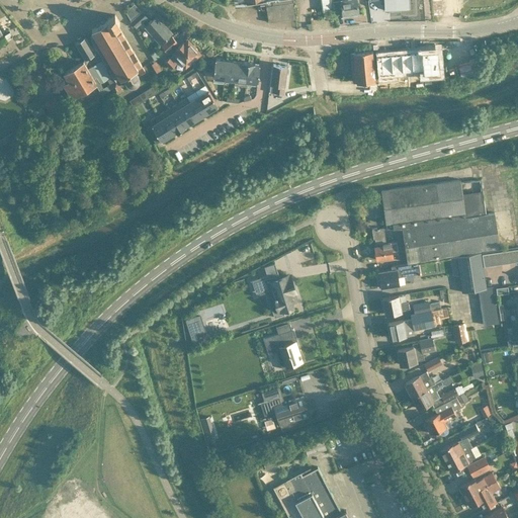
[(234,0),(235,3),(259,0),(265,0),(269,22),(296,17),(292,0),(234,0)]
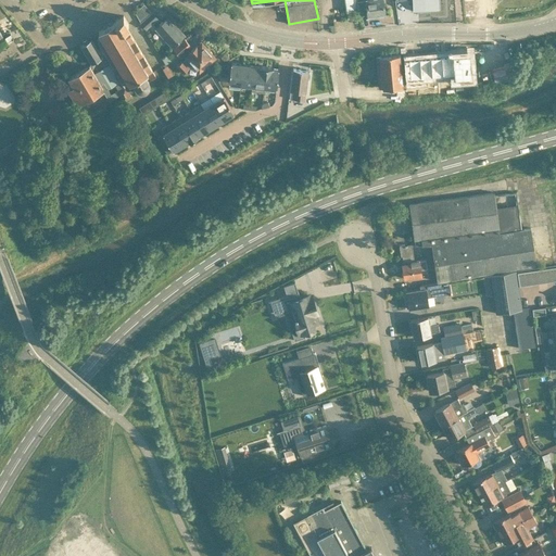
[(383,0),(356,0),(357,1),(366,0),(368,16),(368,15),(384,13),(386,13),(383,2),(383,0)]
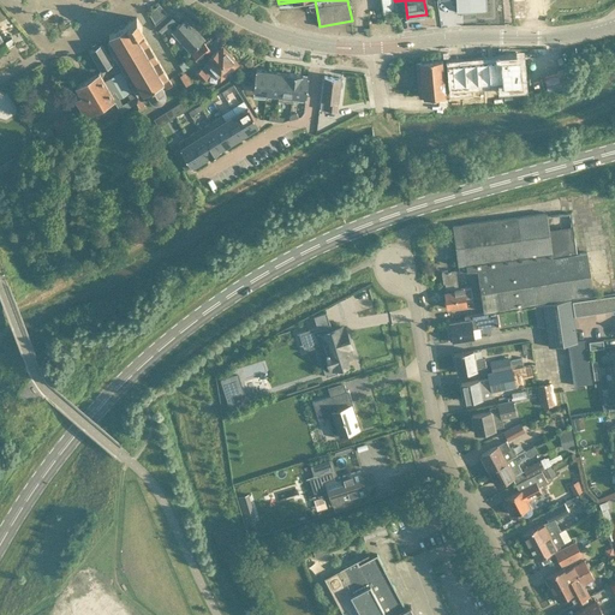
[(168,15),(156,25),(162,31),(174,21),(168,15)]
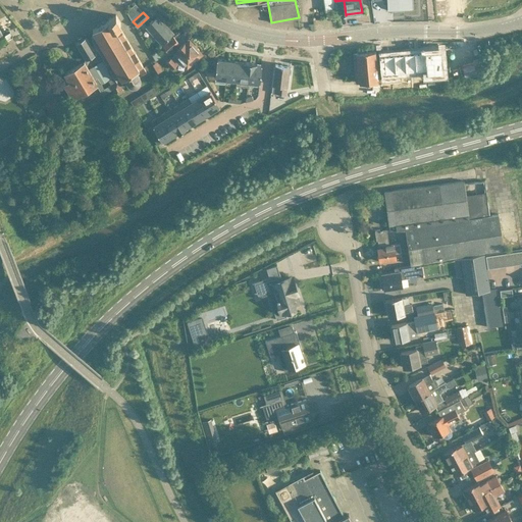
[(80,41),(76,43),(86,59),(85,61),(86,64),(90,58),(91,58),(92,57),(93,57),(93,56),(93,55),(96,53),(95,57),(97,62),(104,58),(115,76),(108,80),(111,85),(110,85),(110,86),(104,89),(101,84),(112,76),(103,60),(89,68),(89,69),(90,70),(94,77),(95,80),(96,81),(97,83),(103,94),(113,88),(116,94),(123,90),(120,86),(127,82),(129,83),(132,85),(133,86),(134,86),(137,85),(139,84),(140,83),(140,82),(141,77),(140,75),(140,74),(146,71),(144,67),(118,24),(121,23),(120,22),(116,14),(108,19),(108,20),(93,30),(94,32),(93,33),(92,34),(92,36),(92,37),(92,38),(93,39),(92,39),(95,44),(92,45),(87,37),(84,39),(82,37),(79,39),(80,41)]
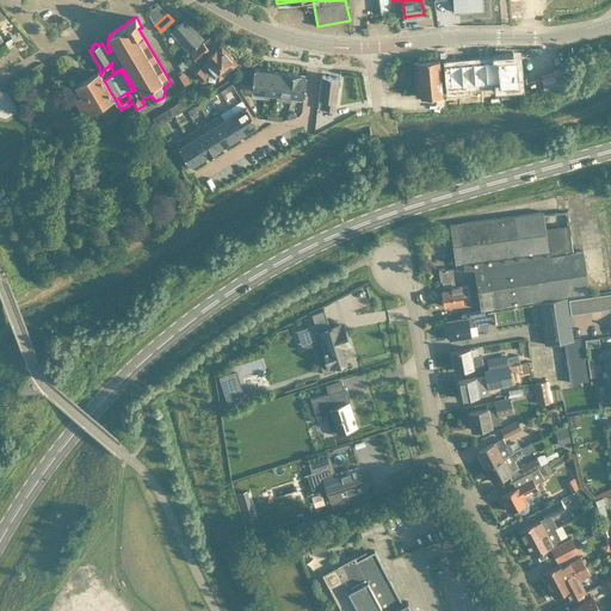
[(190,50),(193,47),(195,47),(197,45),(196,44),(203,38),(197,31),(195,32),(184,20),(172,31),(190,50)]
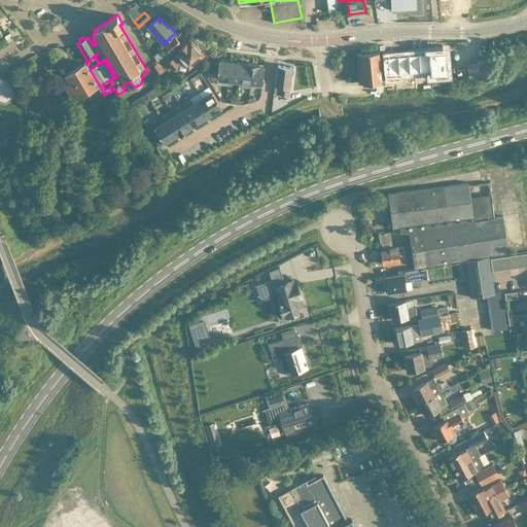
[(176,37),(162,48),(167,55),(181,42),(176,37)]
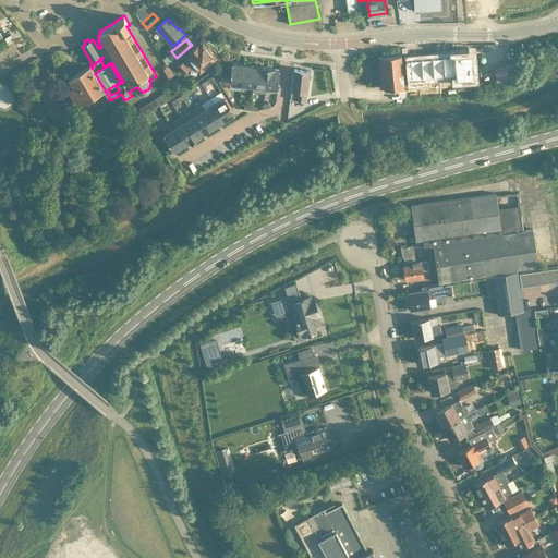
[(197,45),(190,52),(191,53),(189,56),(189,57),(184,61),(183,61),(178,65),(184,72),(185,73),(190,68),(195,63),(201,70),(215,57),(214,56),(214,53),(211,50),(208,50),(203,44),(199,47),(199,46),(197,45)]
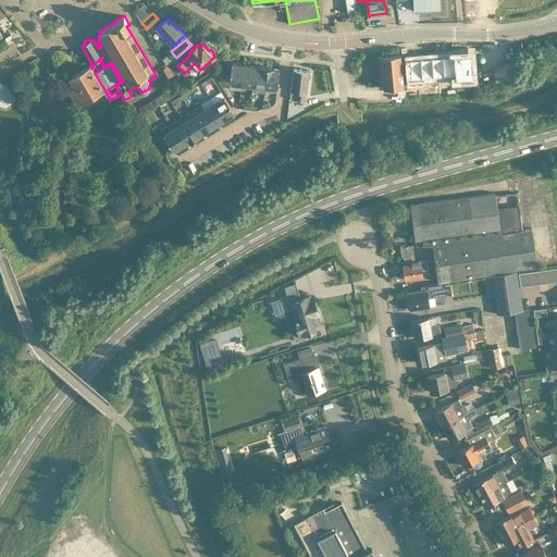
[(456,77),(474,76),(472,51),(455,53),(456,72),(456,77)]
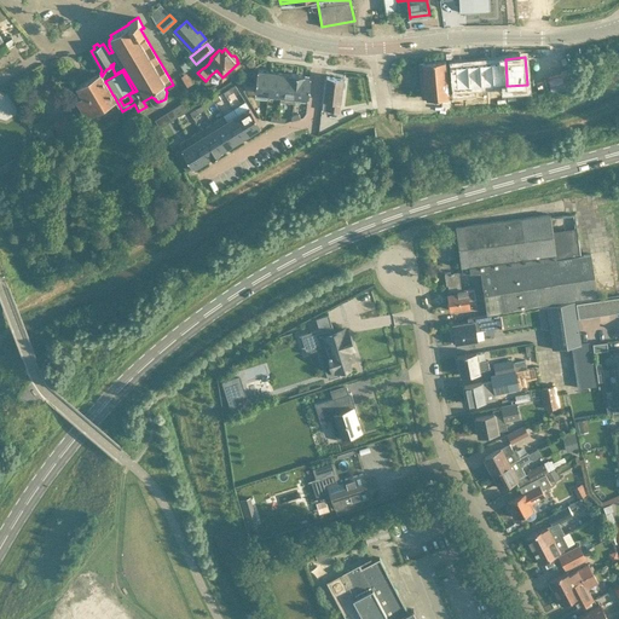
[(445,59),(423,62),(427,98),(444,96),(449,96),(446,69),(445,59)]
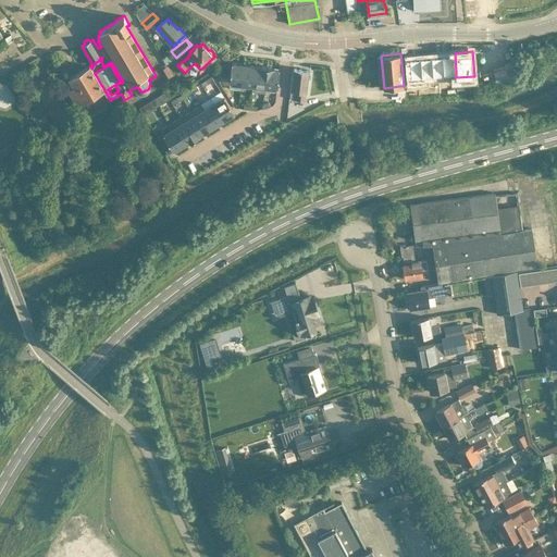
[(445,73),(443,53),(432,54),(434,74),(445,73)]
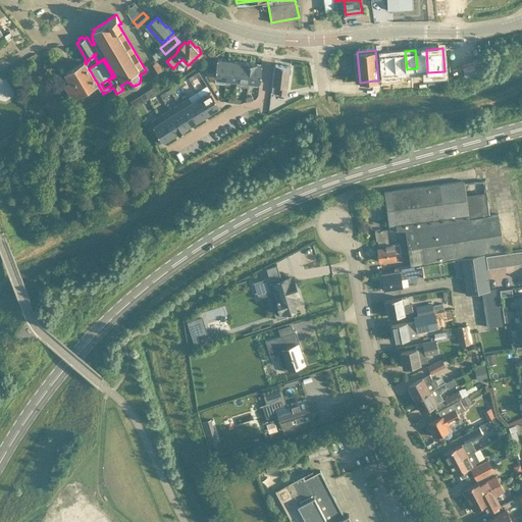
[(427,67),(426,50),(415,50),(417,68),(427,67)]
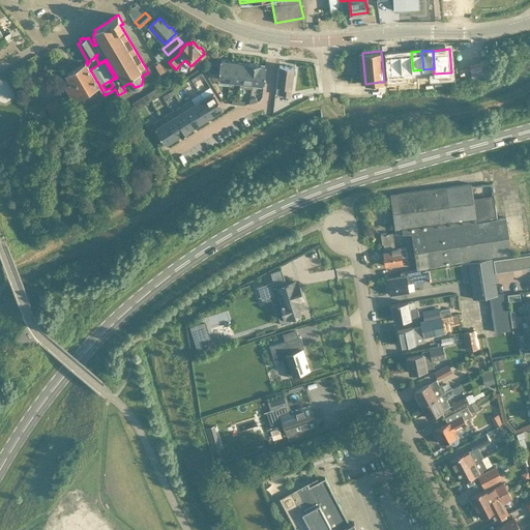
[(413,70),(411,52),(401,53),(402,71),(413,70)]
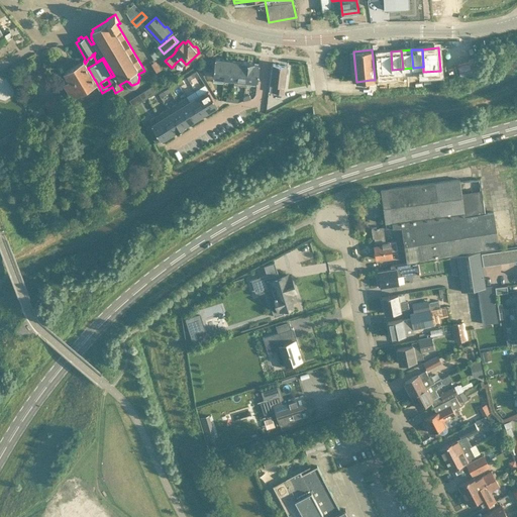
[(392,70),(391,52),(381,52),(382,62),(375,63),(376,79),(383,78),(382,70),(392,70)]
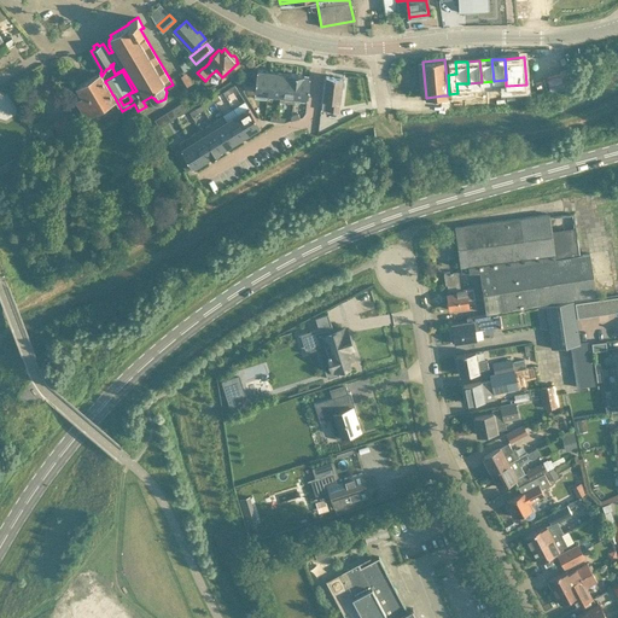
[(257,69),(255,92),(267,93),(270,70),(257,69)]
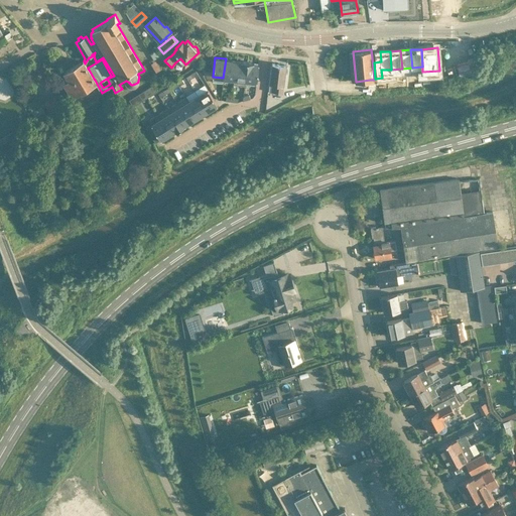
[(226,58),(223,78),(234,80),(237,60),(226,58)]
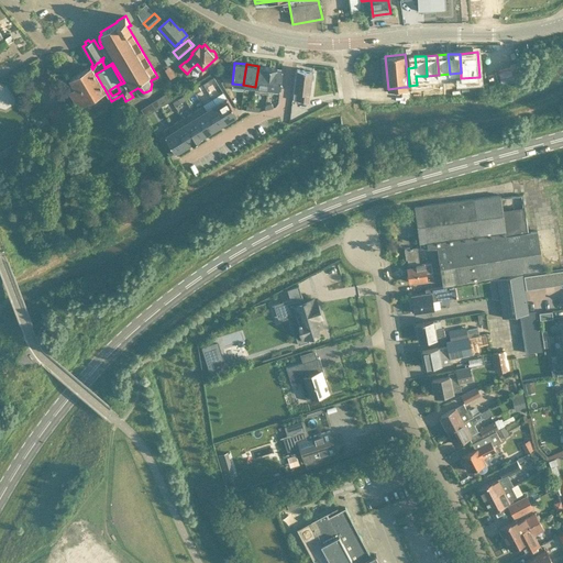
[(105,89),(97,76),(90,66),(70,78),(75,87),(69,90),(76,99),(79,105),(105,89)]
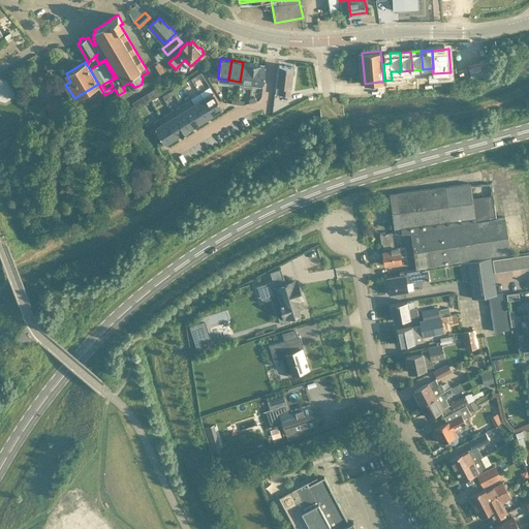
[(240,82),(240,86),(250,88),(251,83),(254,63),(243,62),(240,82)]
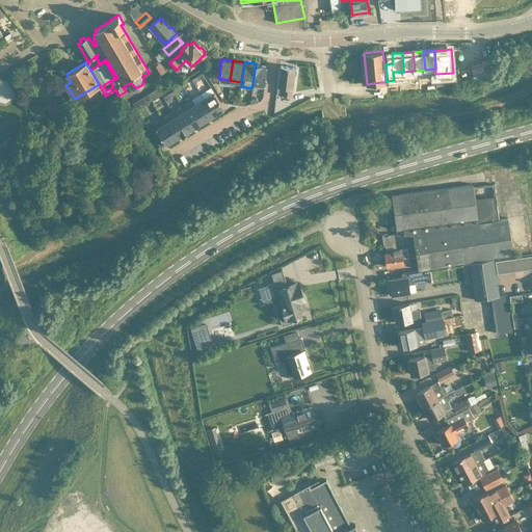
[(164,76),(169,73),(164,64),(160,67),(164,76)]
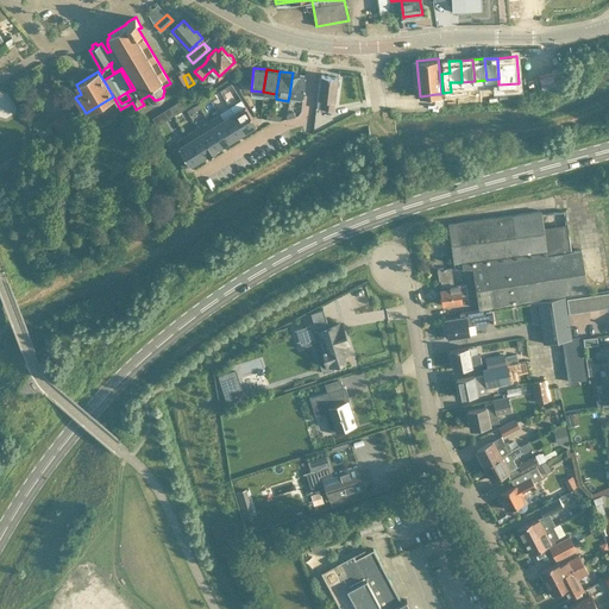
[(303,98),(307,76),(301,75),(294,74),(290,95),(303,98)]
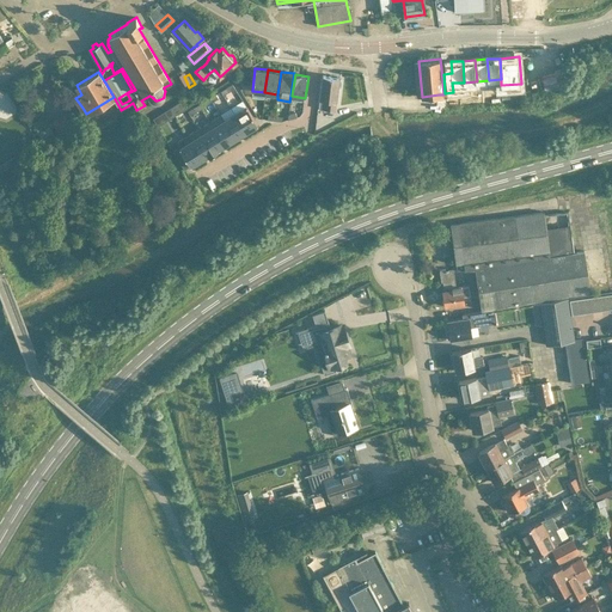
[(323,75),(318,109),(335,111),(338,87),(340,87),(341,86),(342,81),(341,80),(340,79),(340,78),(323,75)]
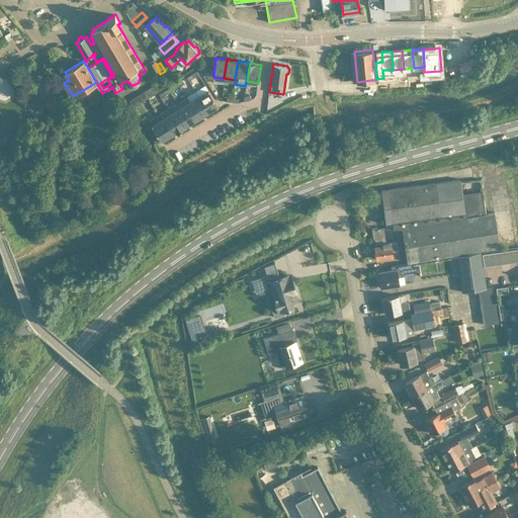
[(17,96),(10,80),(2,83),(5,90),(3,90),(7,100),(17,96)]
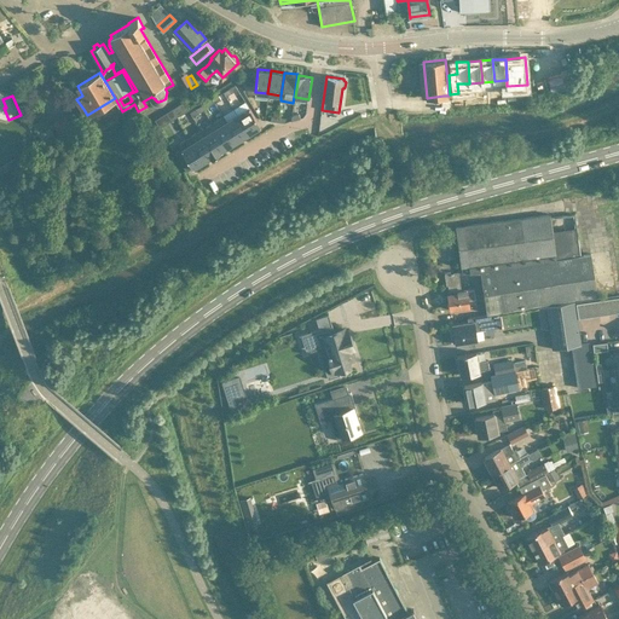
[(246,102),(233,108),(237,114),(249,133),(260,126),(249,108),(246,102)]
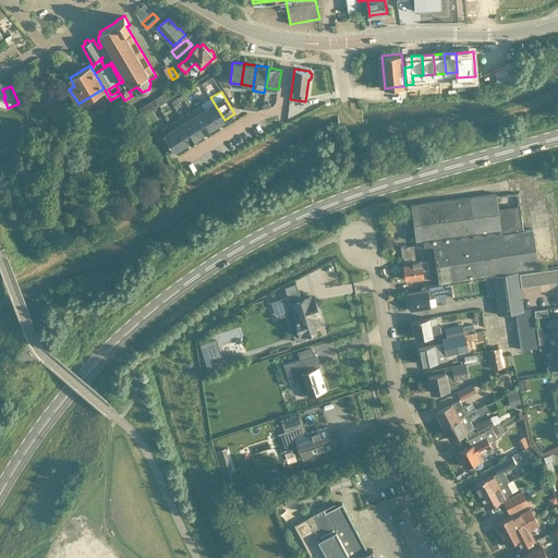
[(161,94),(156,98),(157,100),(160,105),(166,101),(161,94)]
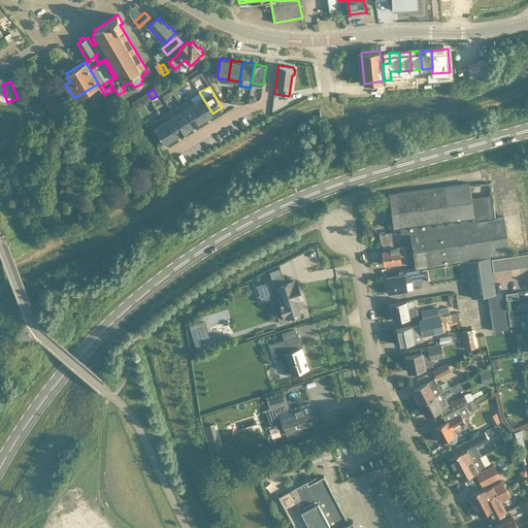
[(141,96),(132,102),(136,108),(152,99),(151,99),(149,95),(147,93),(141,96)]
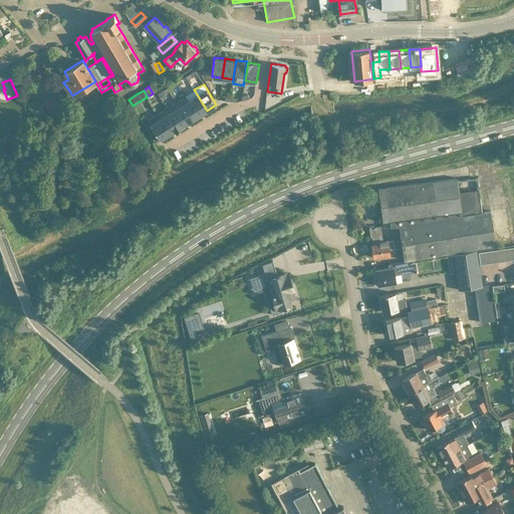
[(197,94),(188,100),(198,116),(207,110),(197,94)]
